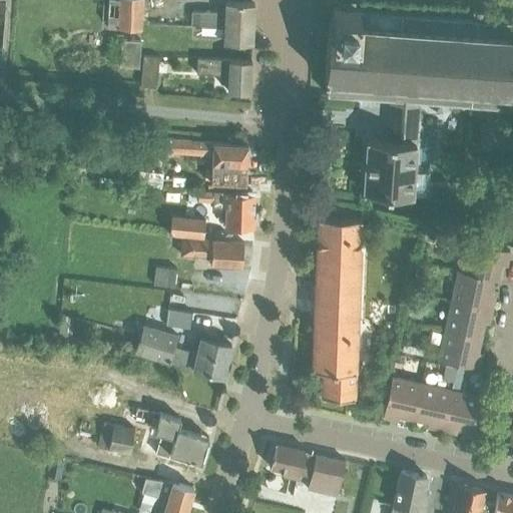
[(142,0),(108,0),(107,26),(140,28),(142,0)]
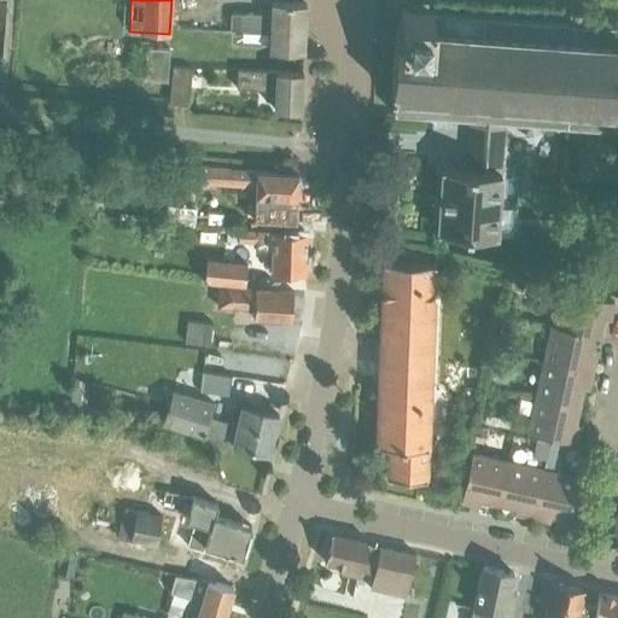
[(304,3),(270,1),(270,13),(231,12),(229,30),(269,31),(268,50),(303,51),(304,3)]
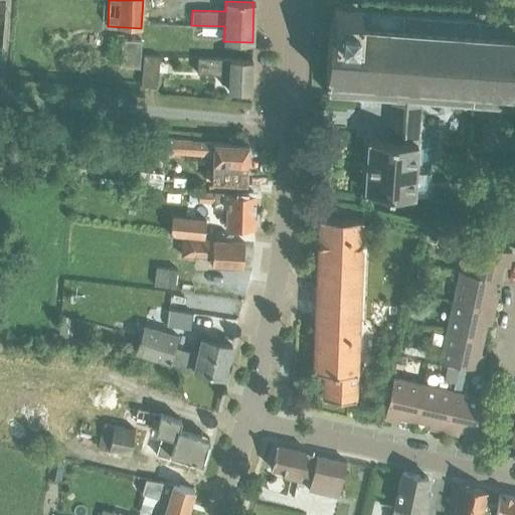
[(390,99),(390,110),(418,113),(419,101),(488,106),(487,124),(483,123),(481,147),(514,149),(514,126),(514,108),(514,107),(514,23),(485,21),(486,11),(474,10),(474,19),(359,11),(359,9),(333,7),(332,22),(329,21),(325,79),(328,79),(326,94),(390,99)]
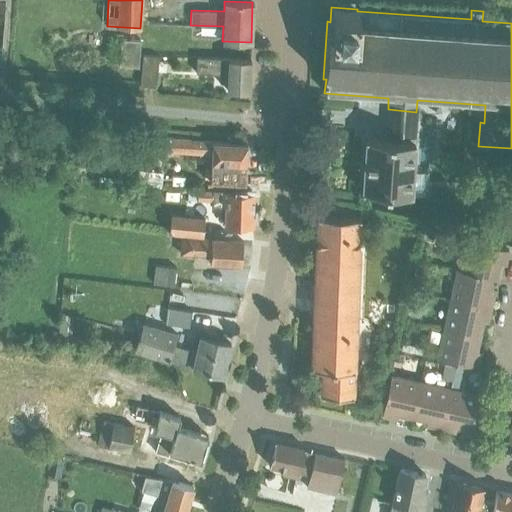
[(121,39),(120,66),(138,67),(140,40),(121,39)]
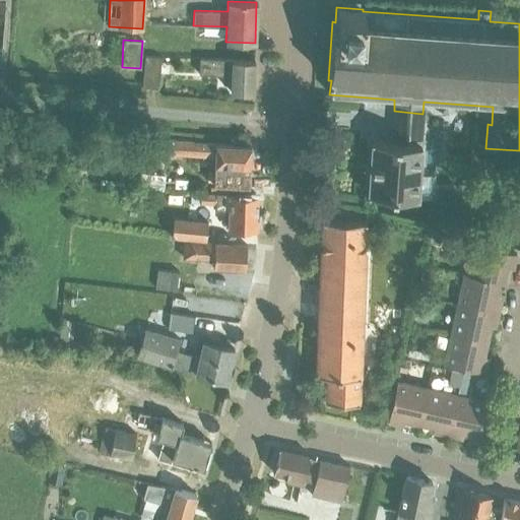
[(158,88),(161,57),(145,56),(142,87),(158,88)]
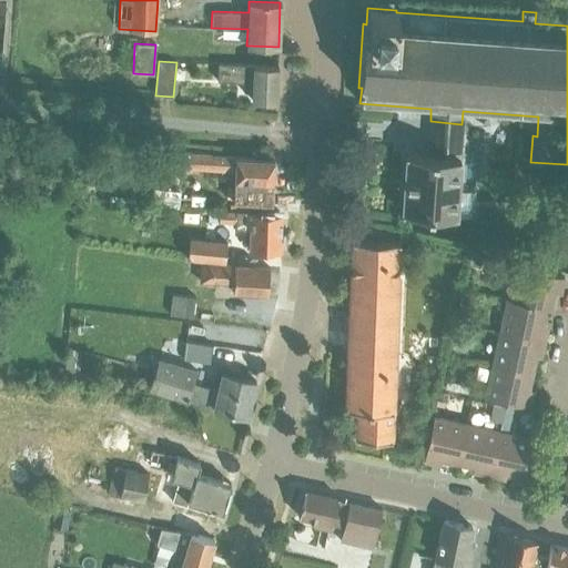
[(275,101),(277,66),(217,63),(217,81),(252,82),(252,100),(275,101)]
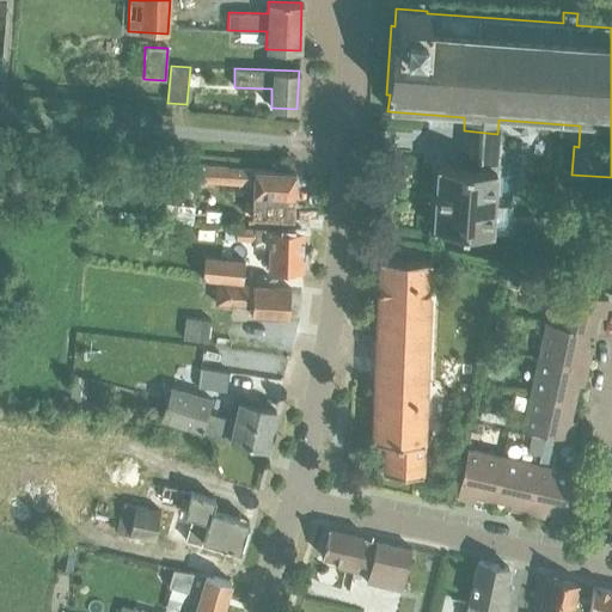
[(497,134),(464,130),(460,167),(438,166),(433,228),(490,233),(497,134)]
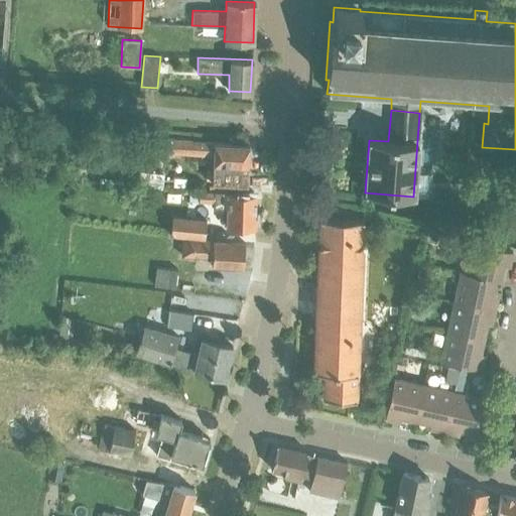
[(447,146),(463,146),(463,134),(448,133),(447,146)]
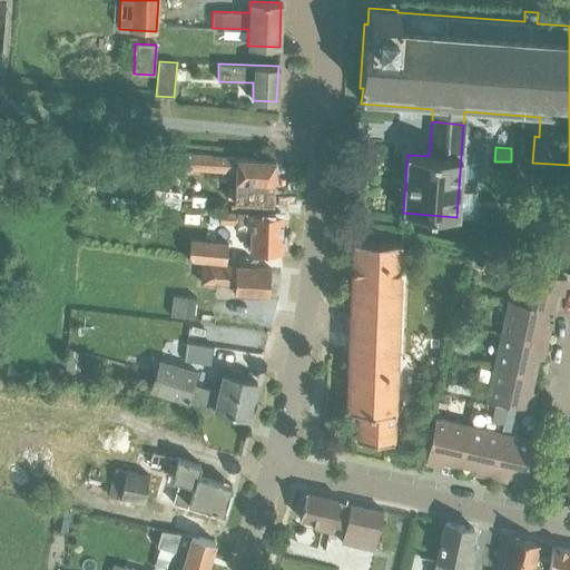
[(272,203),(274,158),(212,156),(212,155),(146,151),(146,167),(235,170),(234,202),(272,203)]
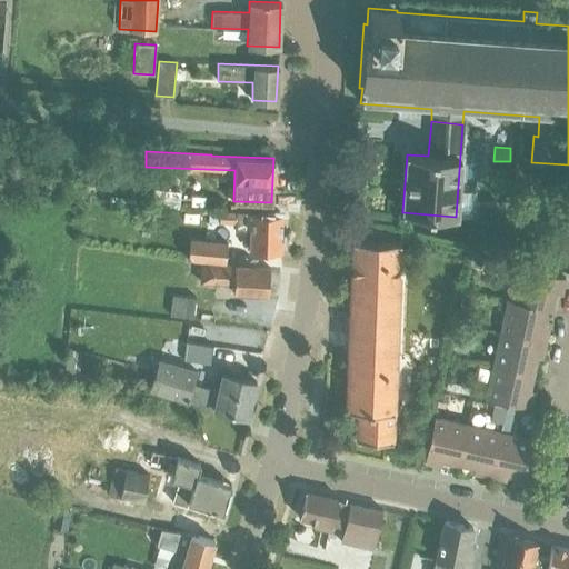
[(180,192),(153,190),(152,206),(179,208),(180,192)]
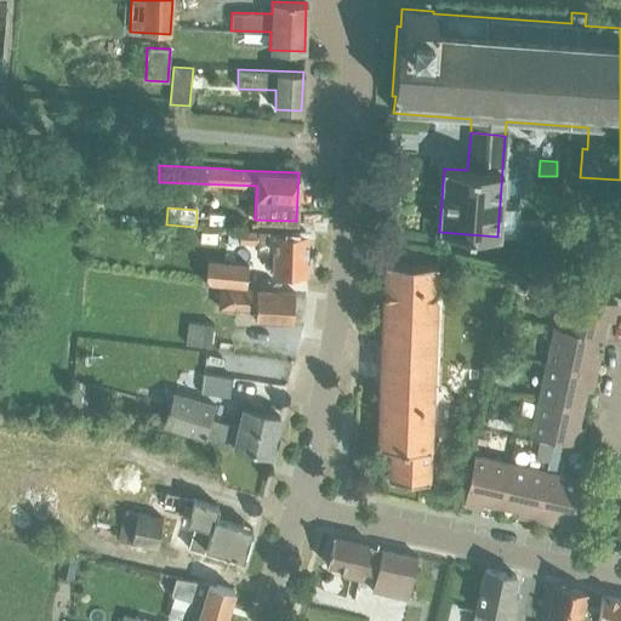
[(228,232),(228,244),(239,244),(239,232),(228,232)]
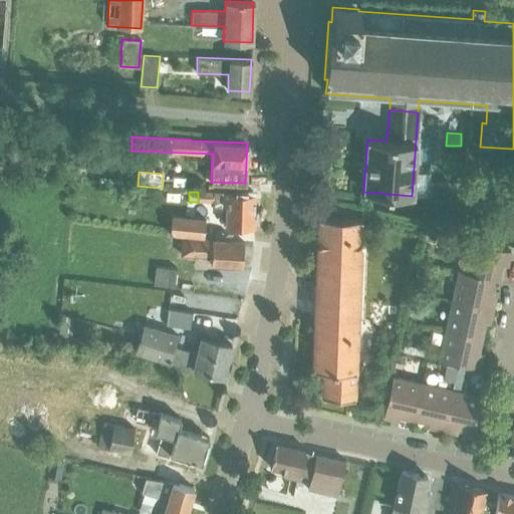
[(253,227),(254,194),(198,192),(198,202),(214,202),(214,208),(226,208),(226,226),(253,227)]
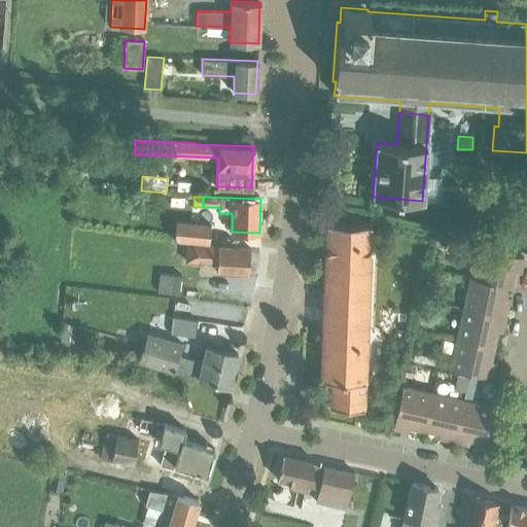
[(211,223),(176,220),(174,238),(209,242),(211,223)]
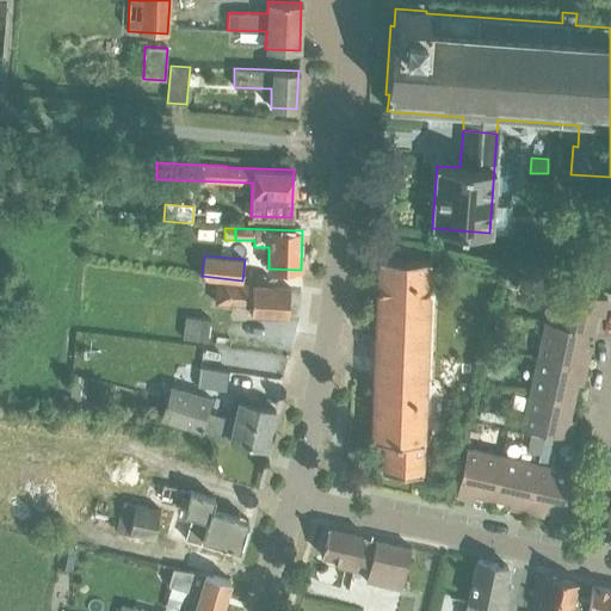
[(380,258),(372,438),(386,439),(384,471),(419,473),(427,259),(380,258)]
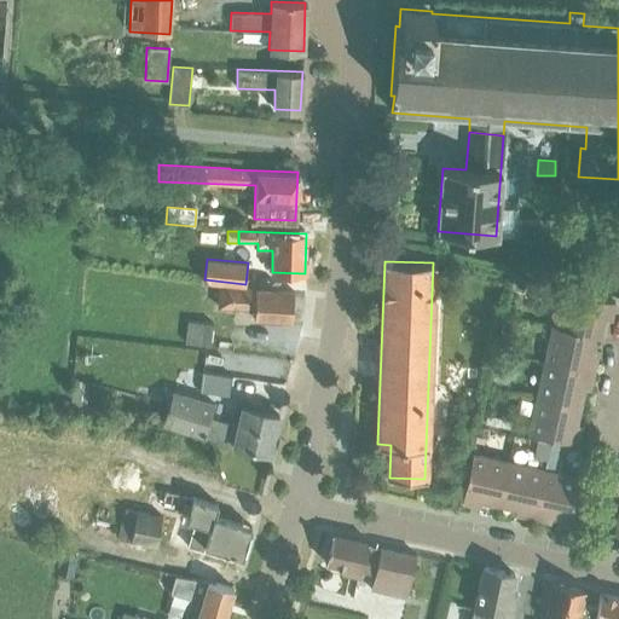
[(441,288),(461,289),(462,275),(441,273),(441,288)]
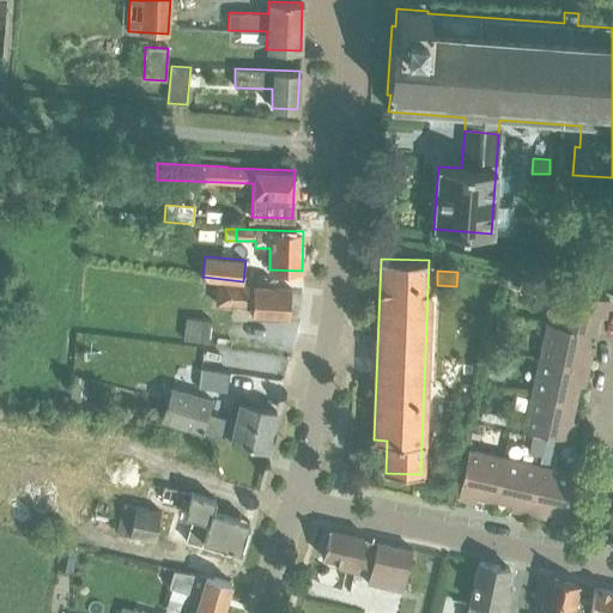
[(289,317),(290,287),(253,285),(253,284),(216,281),(214,303),(250,305),(250,316),(289,317)]
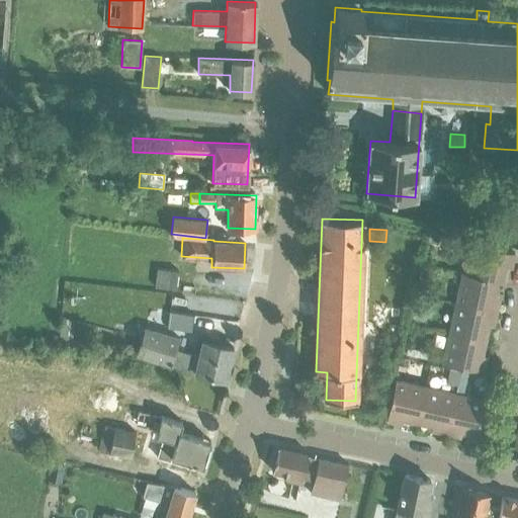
[(451,239),(448,249),(461,252),(463,241),(451,239)]
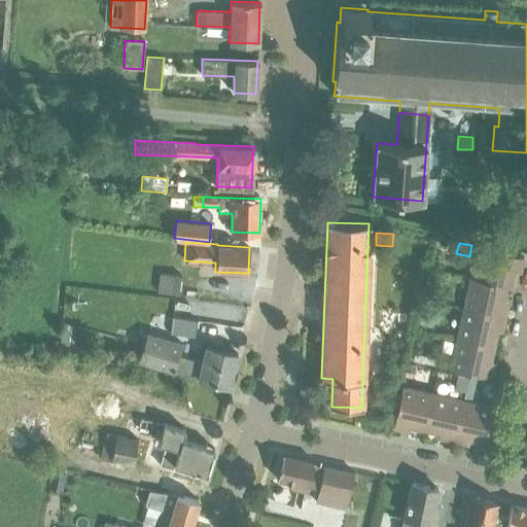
[(482,248),(475,279),(512,287),(517,265),(521,266),(522,257),(482,248)]
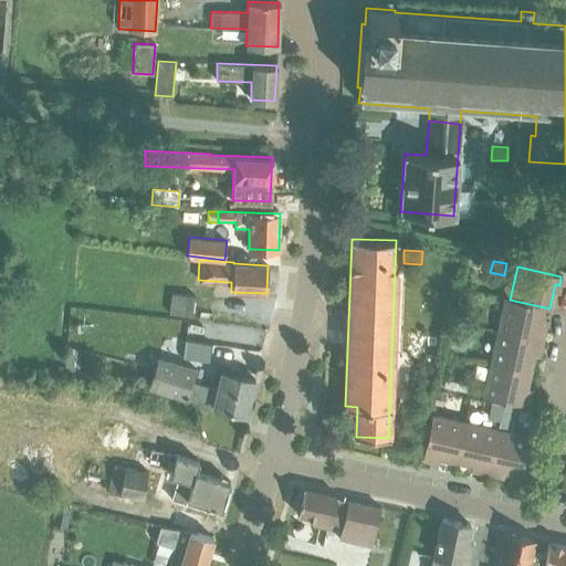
[(194,295),(171,293),(169,313),(191,316),(194,295)]
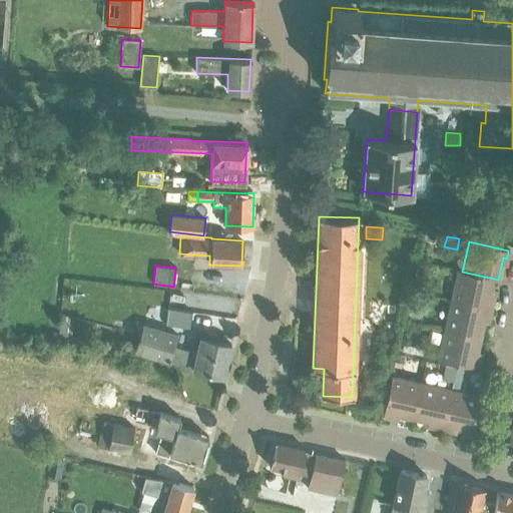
[(457,271),(451,300),(491,309),(493,300),(488,300),(493,280),(498,281),(498,280),(462,272),(457,271)]
